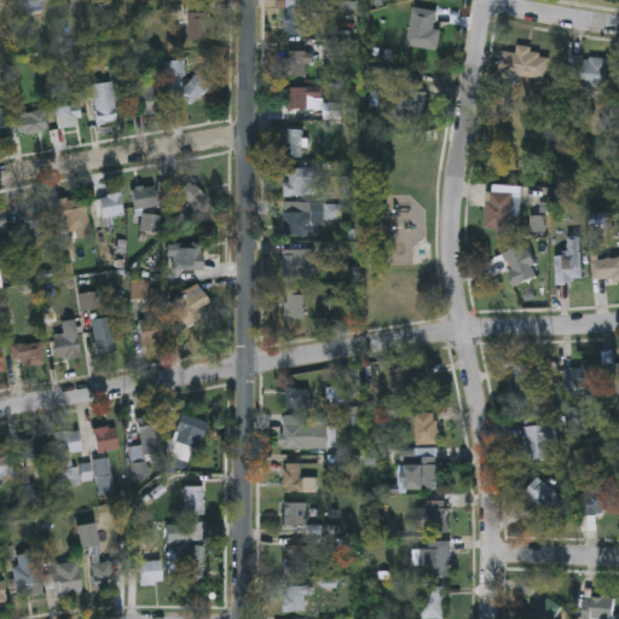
[(308,38),(285,38),(285,1),(308,1),(308,38)]
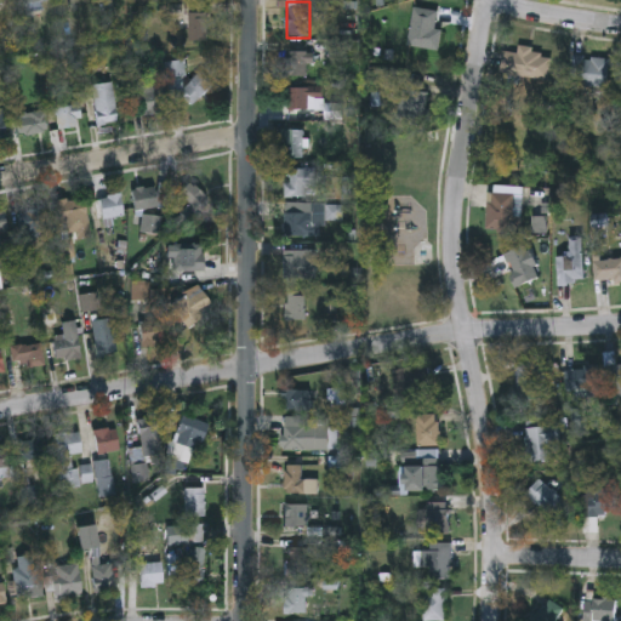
[(437,52),(406,45),(416,6),(439,12),(434,29),(443,32),(437,52)]
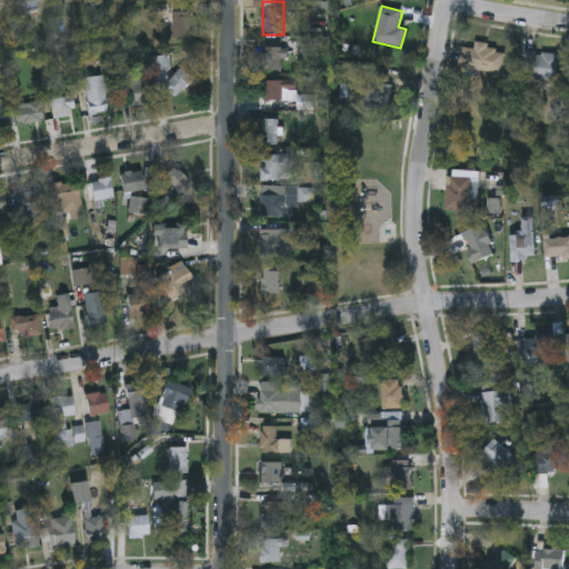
[(171,11),(189,11),(189,38),(171,38),(171,11)]
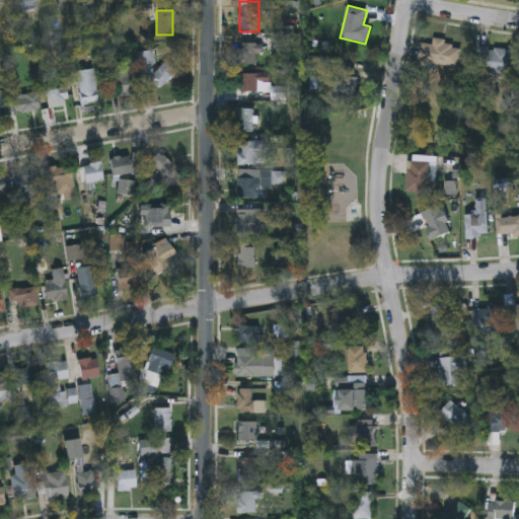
[(413,43),(433,46),(434,42),(461,46),(458,68),(411,61),(413,43)]
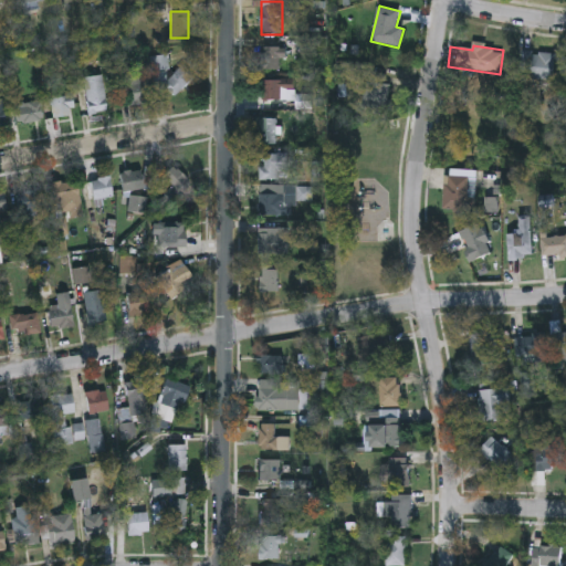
[(282,69),(264,69),(264,48),(282,48),(282,69)]
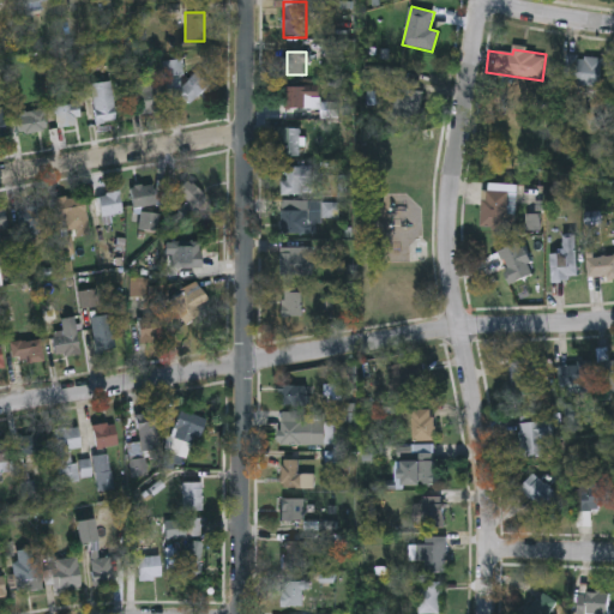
[(603,59),(600,89),(557,83),(561,53),(603,59)]
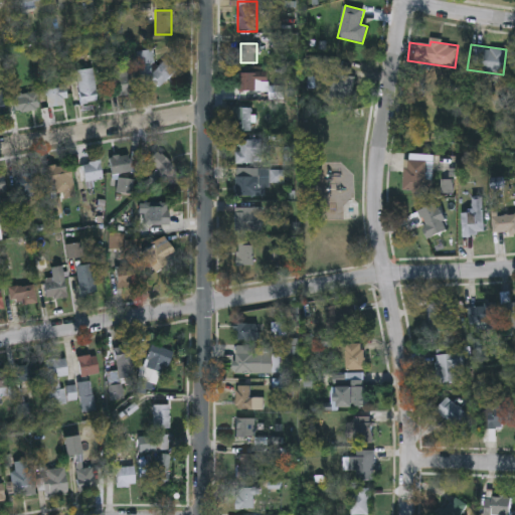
[(149,79),(162,60),(175,68),(162,89),(149,79)]
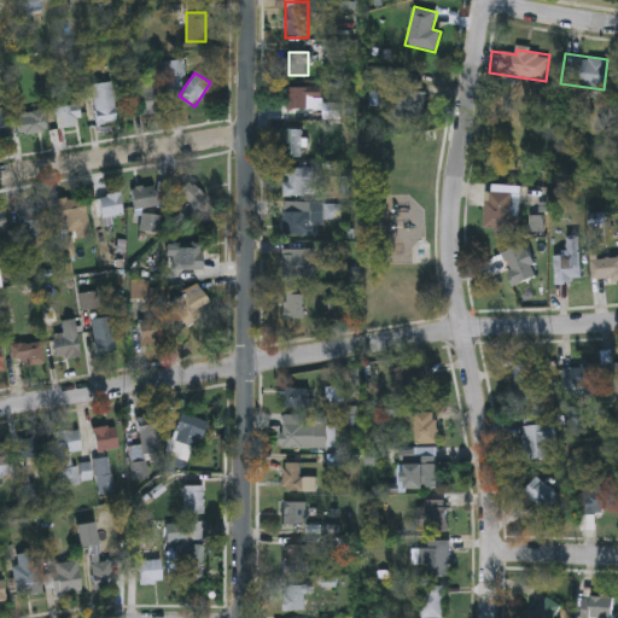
[(139,77),(162,75),(164,110),(143,112),(139,77)]
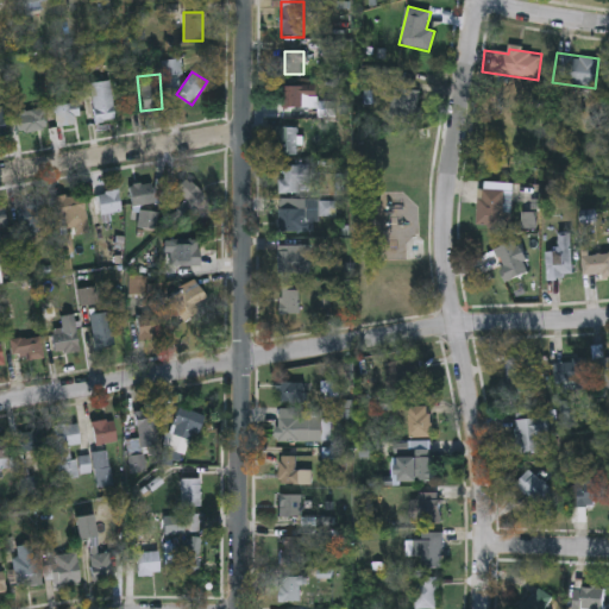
[(114,120),(95,123),(90,82),(111,80),(114,120)]
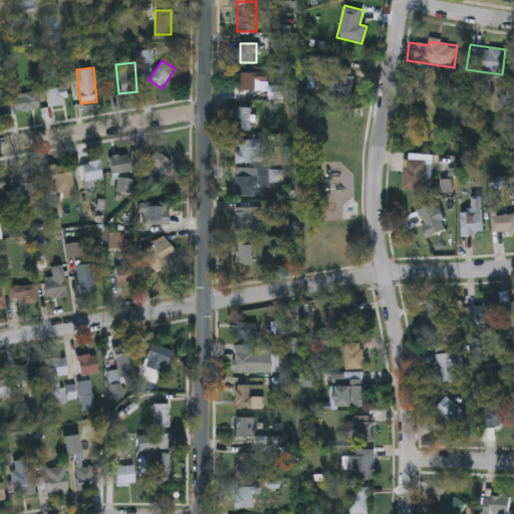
[(351,69),(352,96),(333,97),(332,70),(351,69)]
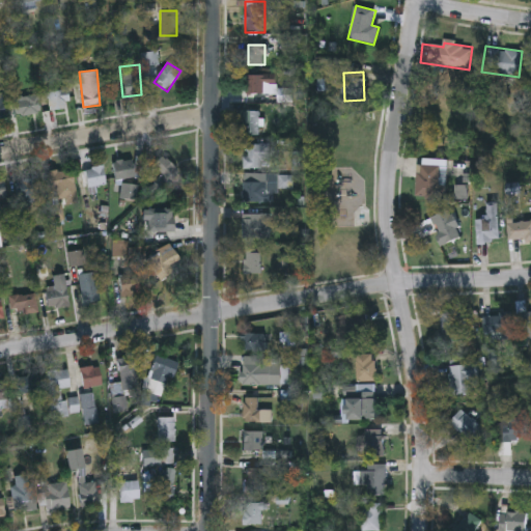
[(276,76),(276,95),(246,95),(246,76),(276,76)]
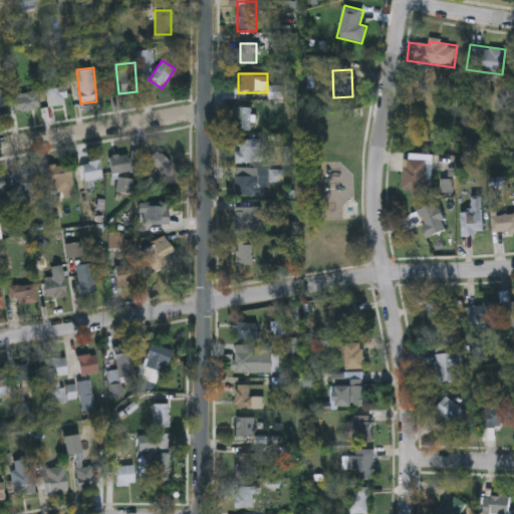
[(45,88),(65,86),(67,103),(46,105),(45,88)]
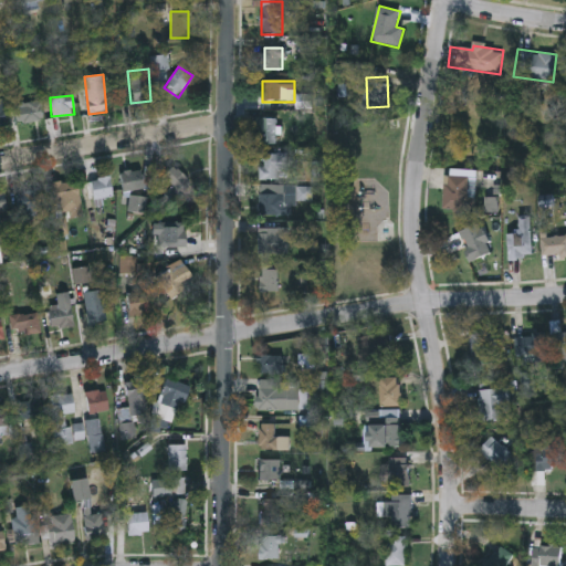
[(18,122),(17,104),(42,102),(43,121),(18,122)]
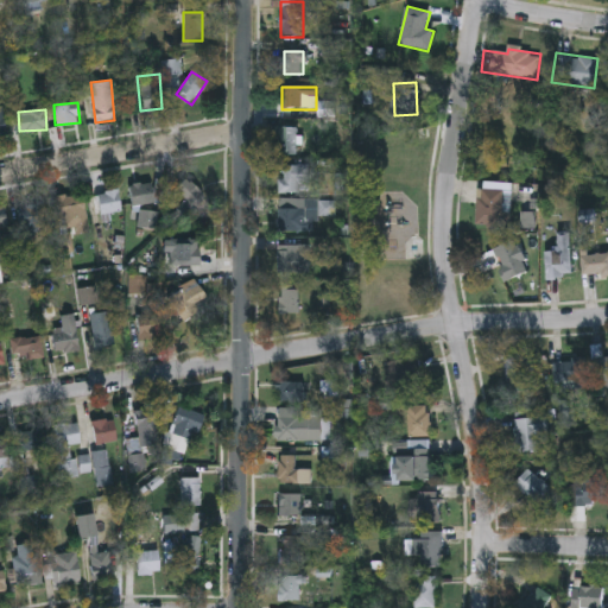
[(277,157),(277,128),(297,128),(297,144),(314,144),(314,157),(277,157)]
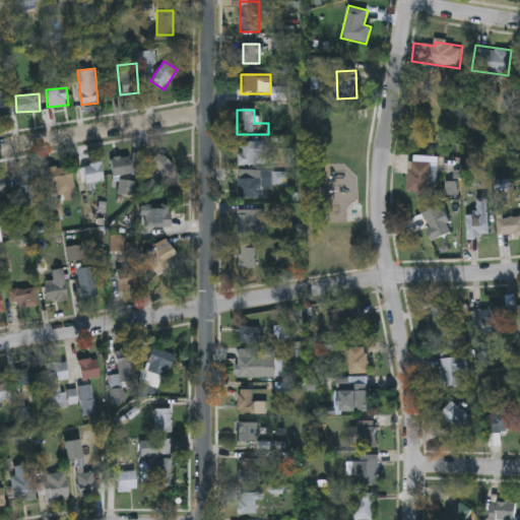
[(263,142),(263,166),(238,166),(238,142),(263,142)]
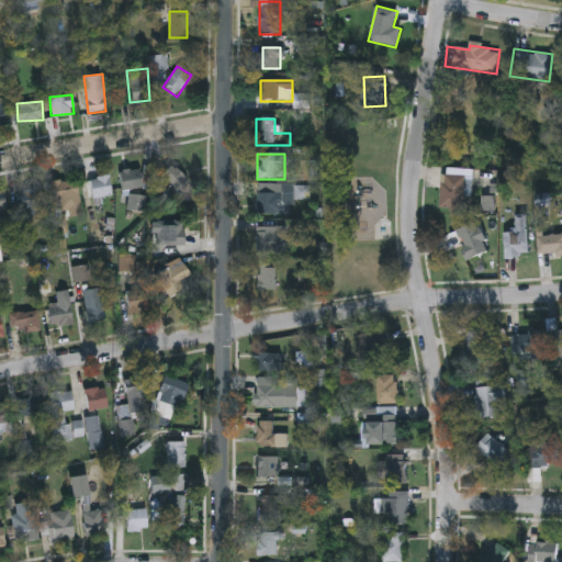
[(189,180),(160,210),(153,203),(172,183),(164,175),(173,165),(189,180)]
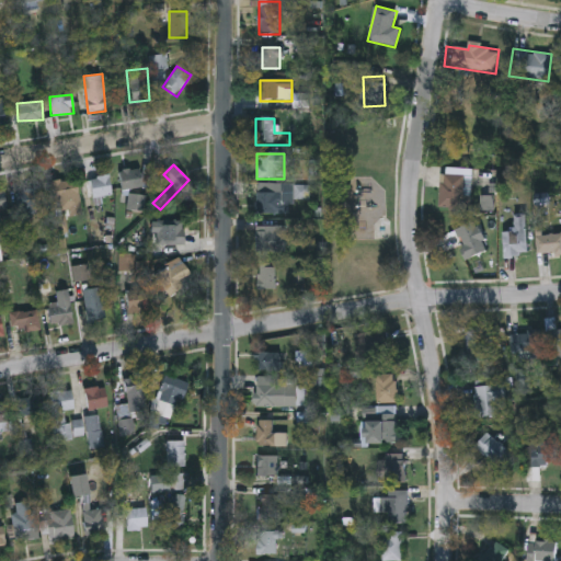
[(122,189),(121,169),(140,169),(140,187),(122,189)]
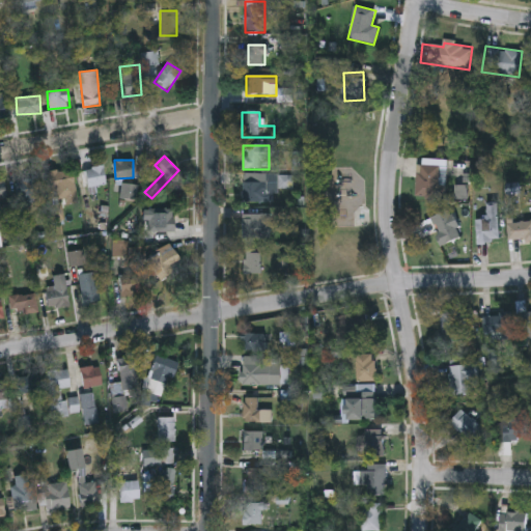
[(104,166),(106,185),(87,187),(85,168),(104,166)]
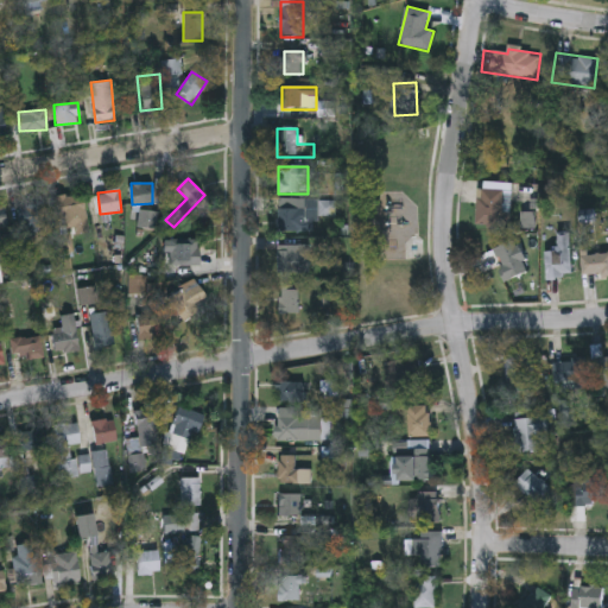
[(502,214),(510,214),(510,228),(476,228),(476,190),(502,190),(502,214)]
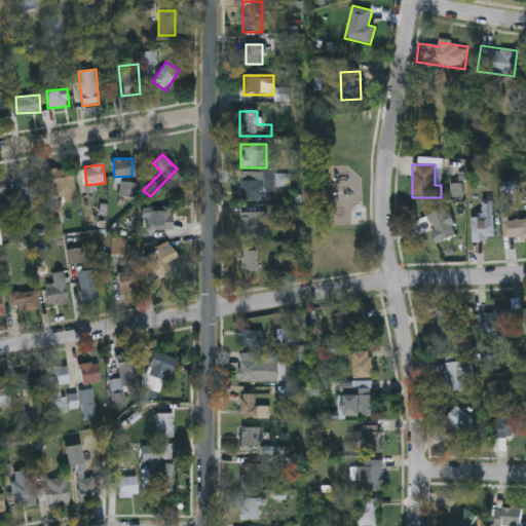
[(73,184),(49,186),(47,170),(72,167),(73,184)]
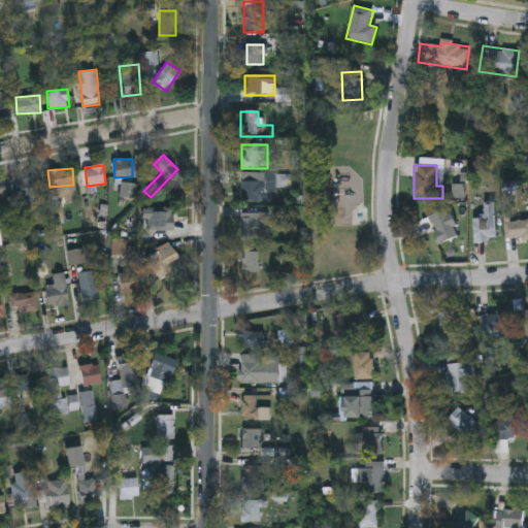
[(38,197),(17,196),(18,177),(39,178),(38,197)]
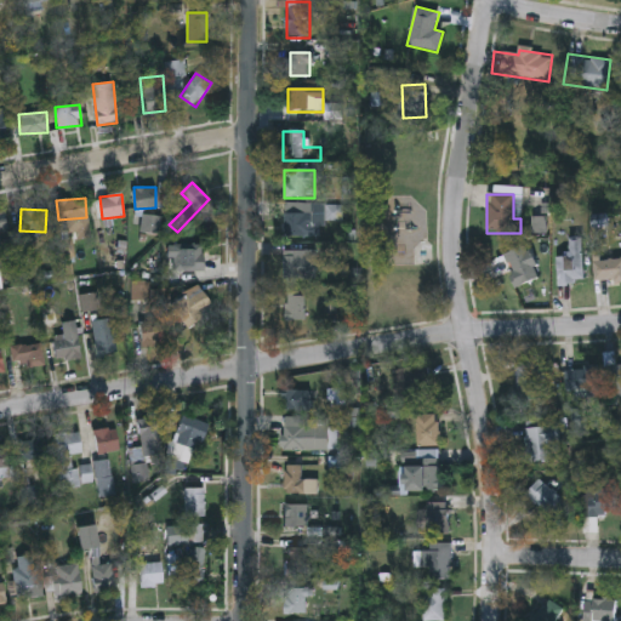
[(142,232),(142,215),(161,215),(161,232),(142,232)]
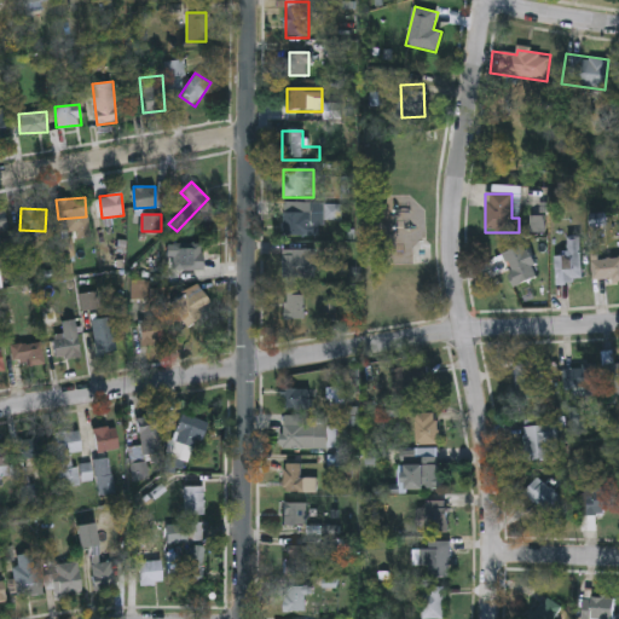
[(316,237),(282,237),(282,214),(316,214),(316,237)]
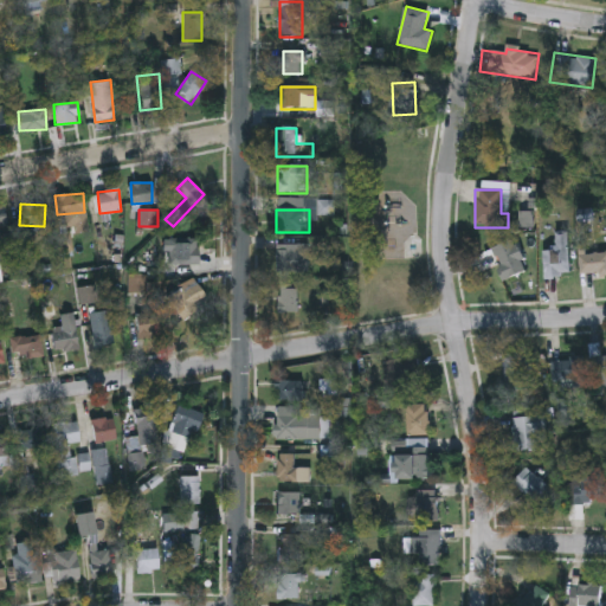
[(555,244),(555,232),(568,232),(568,274),(542,274),(542,244),(555,244)]
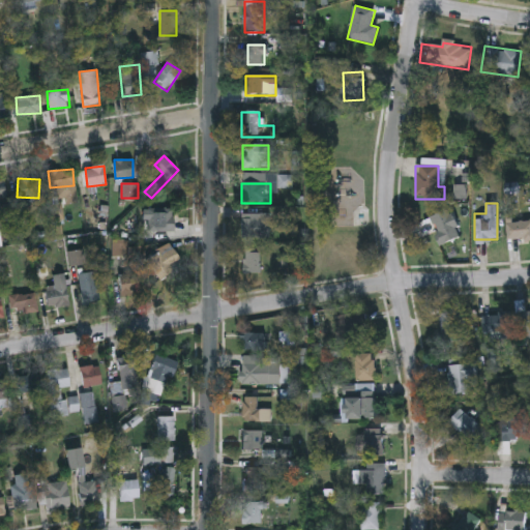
[(174,230),(149,230),(149,208),(174,208),(174,230)]
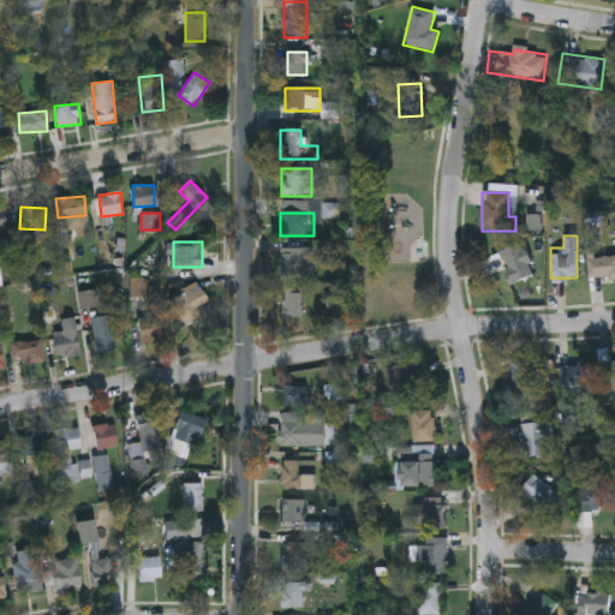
[(497,254),(521,243),(536,274),(512,285),(497,254)]
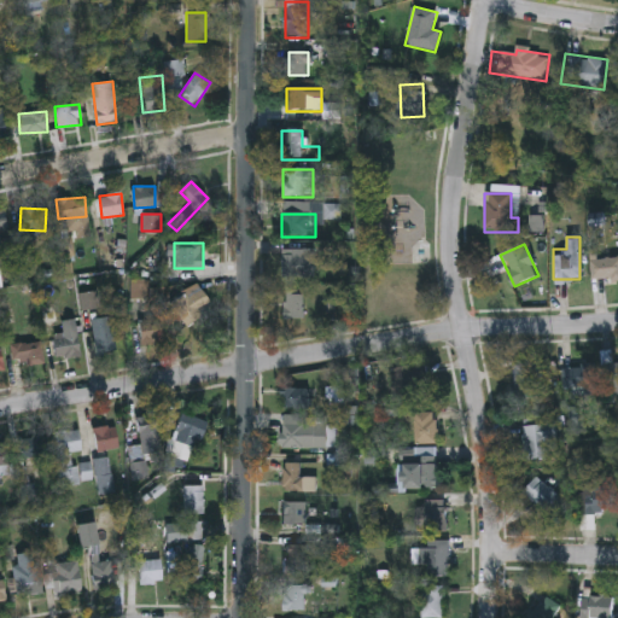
[(283,251),(308,251),(308,278),(283,278),(283,251)]
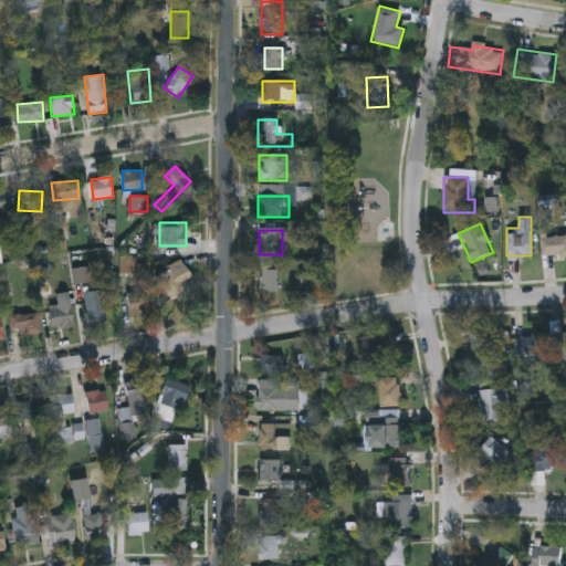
[(541,237),(565,237),(565,258),(541,258),(541,237)]
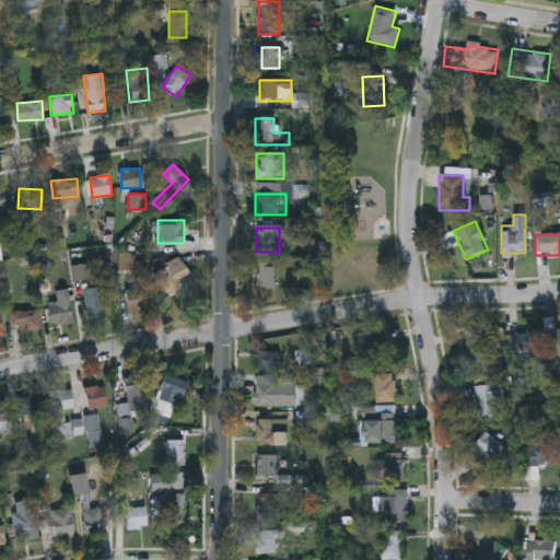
[(184,286),(168,295),(154,272),(181,257),(189,272),(179,279),(184,286)]
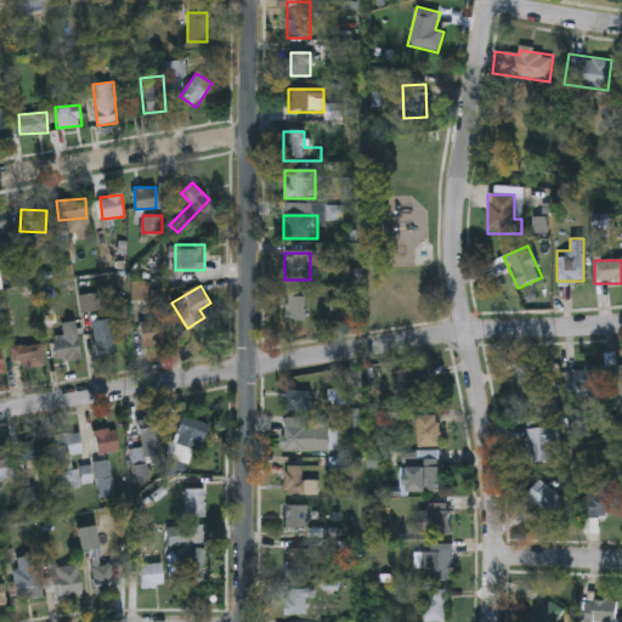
[(306,322),(286,322),(286,294),(306,294),(306,322)]
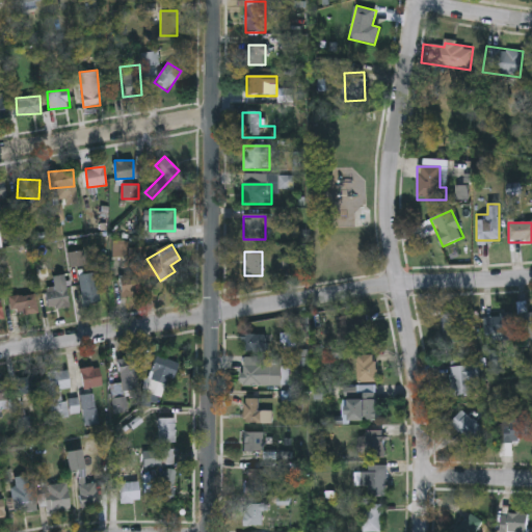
[(80,273),(97,272),(99,302),(82,303),(80,273)]
